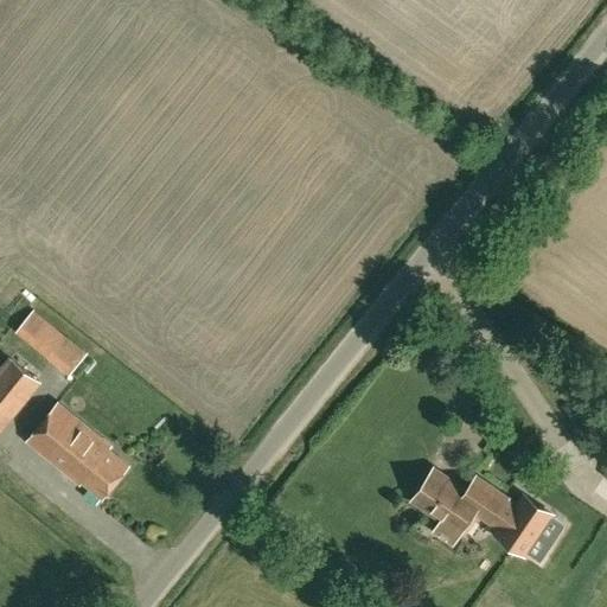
[(70,375),(88,355),(34,311),(17,332),(70,375)]
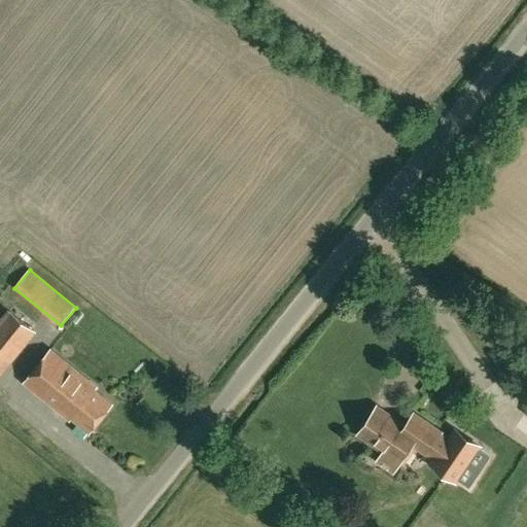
[(0,376),(37,331),(9,310),(0,320),(0,376)]
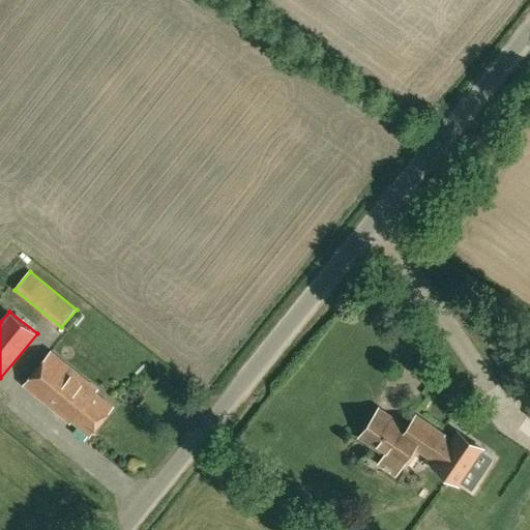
[(51,353),(25,385),(70,421),(72,419),(90,434),(112,406),(94,391),(96,389),(51,353)]
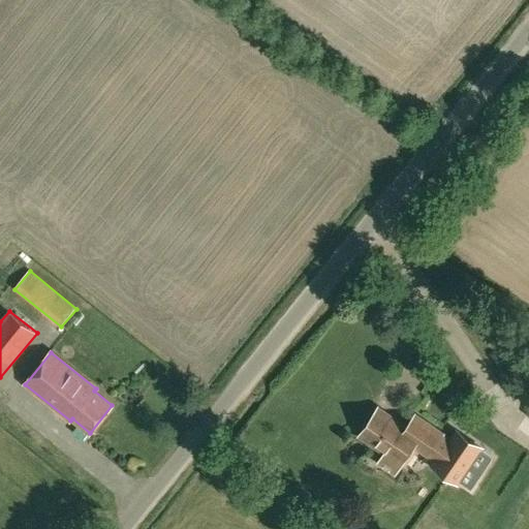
[(378,409),(360,436),(383,453),(376,464),(382,468),(383,466),(390,470),(387,472),(393,475),(401,464),(413,445),(436,461),(433,466),(458,483),(481,447),(457,431),(449,441),(442,436),(443,435),(415,415),(407,428),(378,409)]
